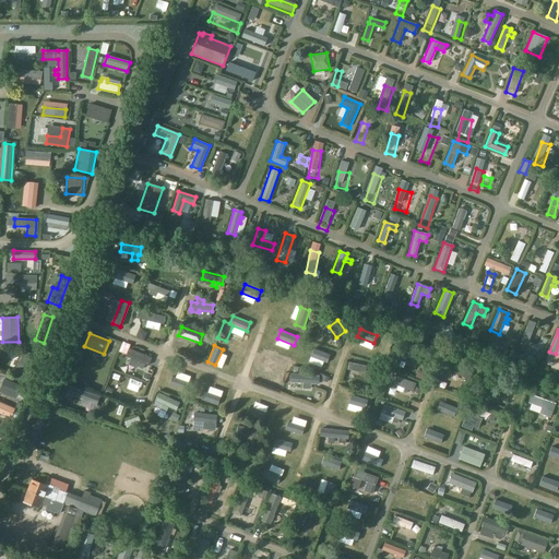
[(314,348),(311,355),(326,361),(330,354),(314,348)]
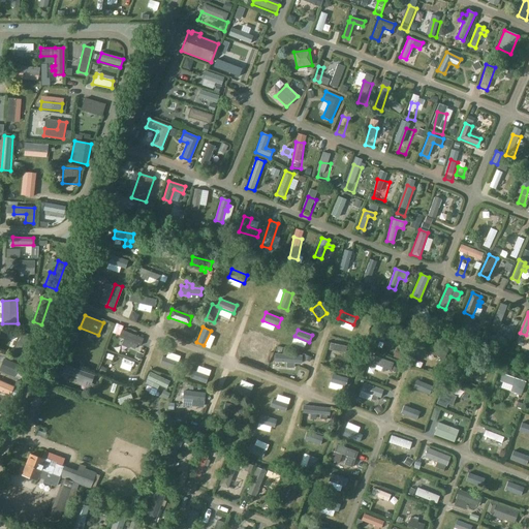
[(17,342),(13,354),(26,359),(33,337),(22,333),(19,343),(17,342)]
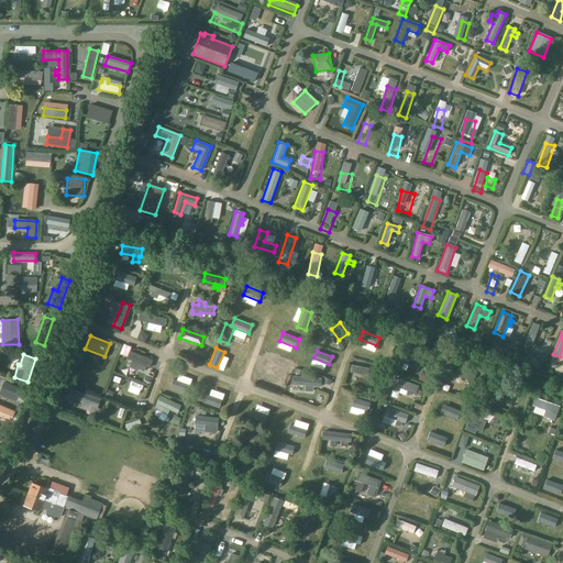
[(264,372),(263,379),(287,383),(288,375),(264,372)]
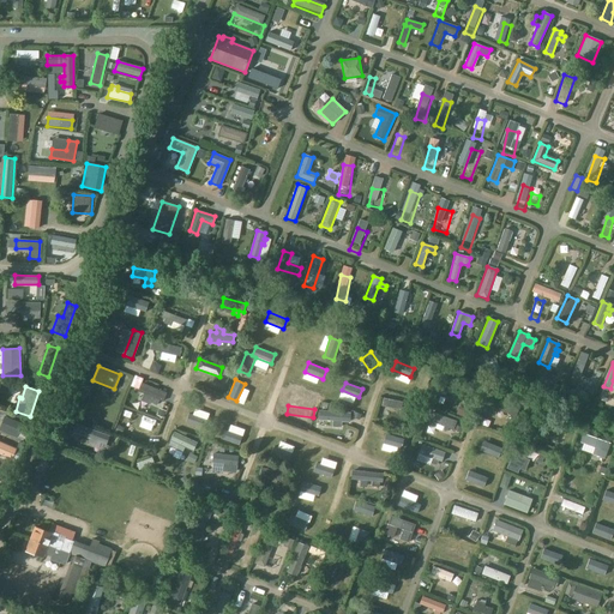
[(349,422),(350,414),(319,410),(318,420),(332,421),(332,427),(341,427),(341,421),(349,422)]
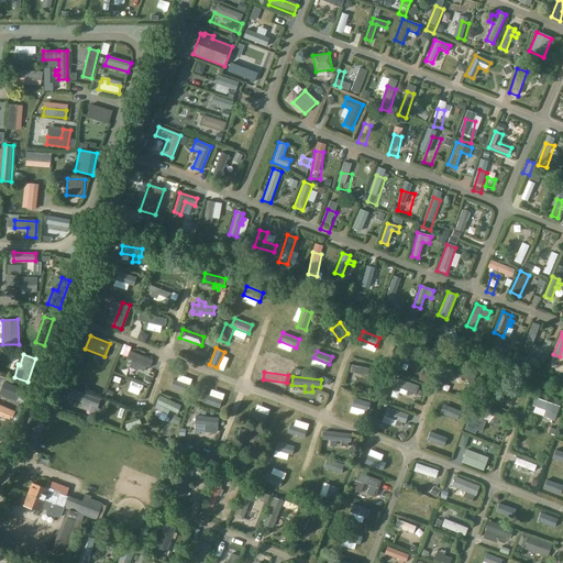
[(173,378),(169,387),(186,394),(189,385),(173,378)]
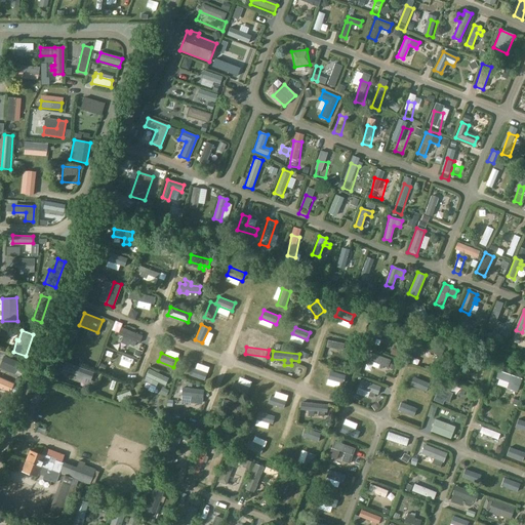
[(368,353),(366,360),(379,365),(378,367),(382,368),(382,366),(387,368),(390,360),(368,353)]
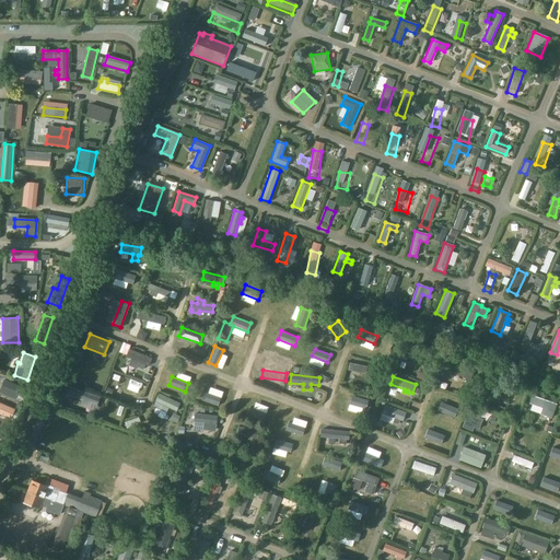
[(511,386),(489,377),(486,386),(501,392),(500,395),(505,397),(506,394),(508,395),(511,386)]
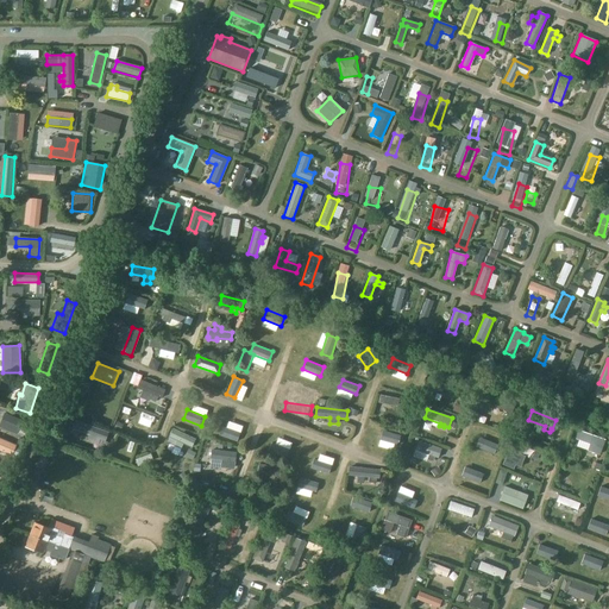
[(5,412),(0,424),(0,426),(17,433),(23,420),(5,412)]
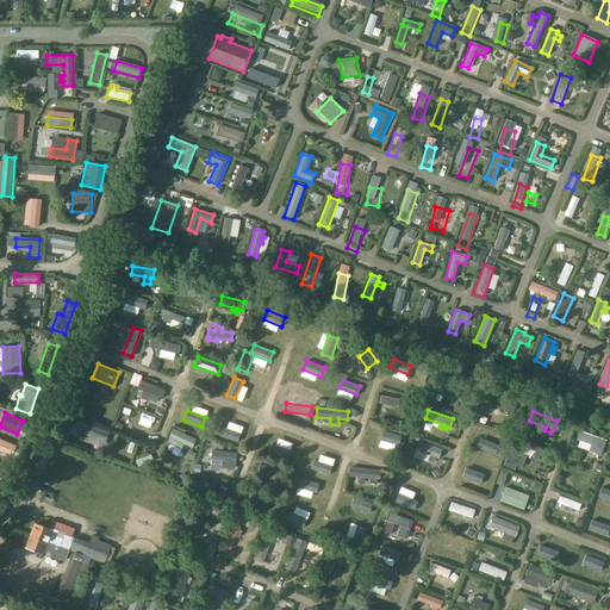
[(105,441),(109,434),(74,421),(72,429),(89,435),(88,441),(95,443),(97,439),(105,441)]
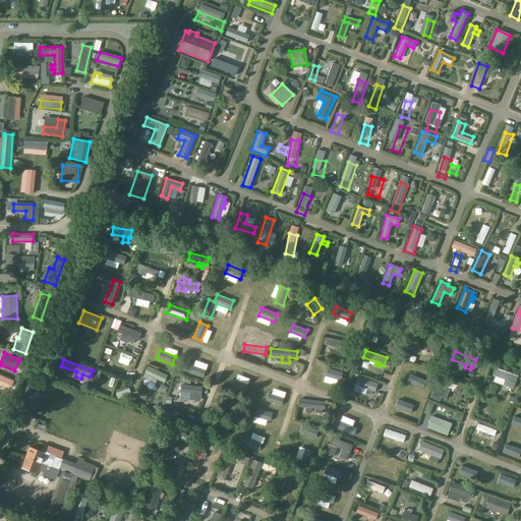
[(190,364),(187,372),(204,379),(207,370),(190,364)]
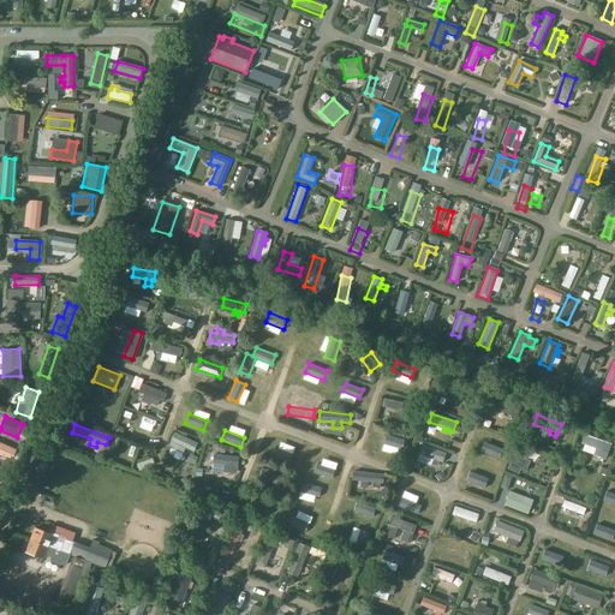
[(174,433),(171,441),(178,445),(177,449),(183,453),(185,448),(192,452),(197,443),(174,433)]
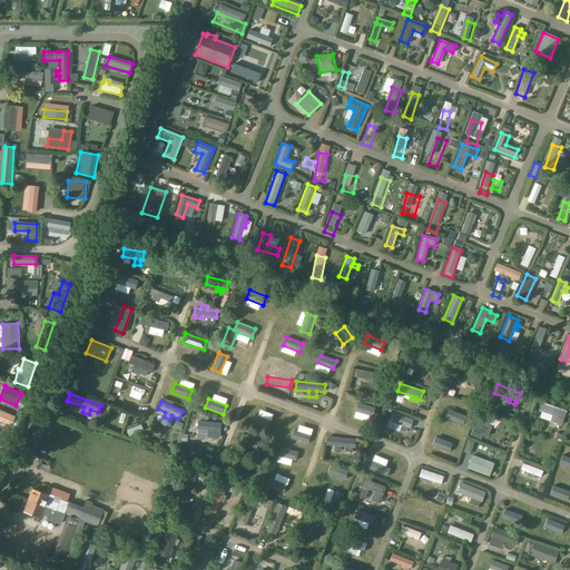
[(557,414),(554,420),(563,424),(568,410),(543,401),(540,409),(557,414)]
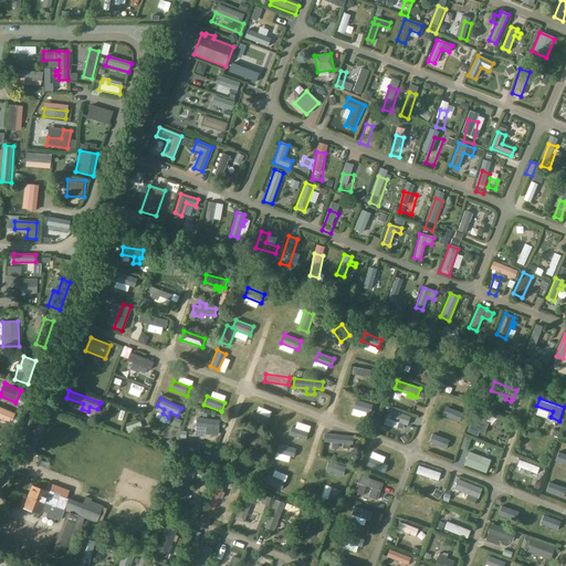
[(355,399),(353,408),(369,412),(371,404),(355,399)]
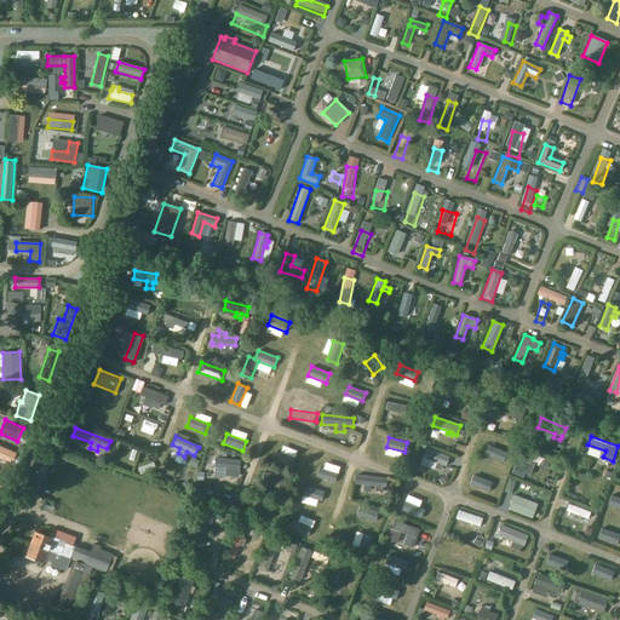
[(488,445),(484,454),(503,461),(506,452),(488,445)]
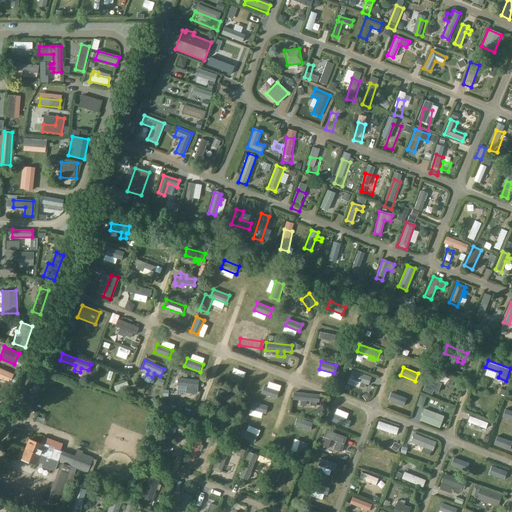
[(0,368),(0,378),(10,382),(13,374),(0,368)]
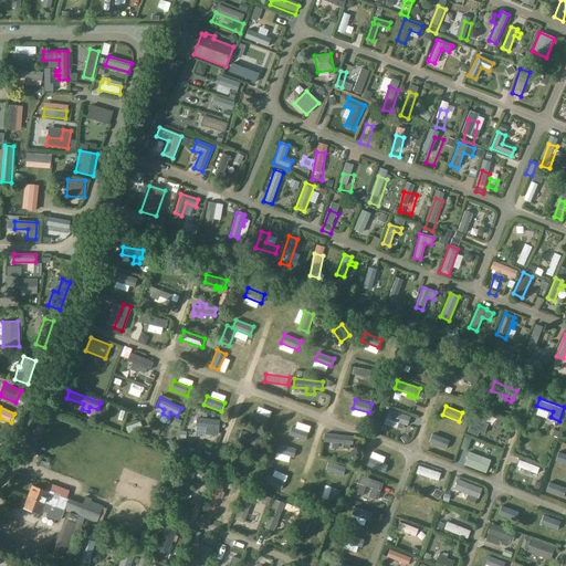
[(479,433),(488,413),(478,409),(469,429),(479,433)]
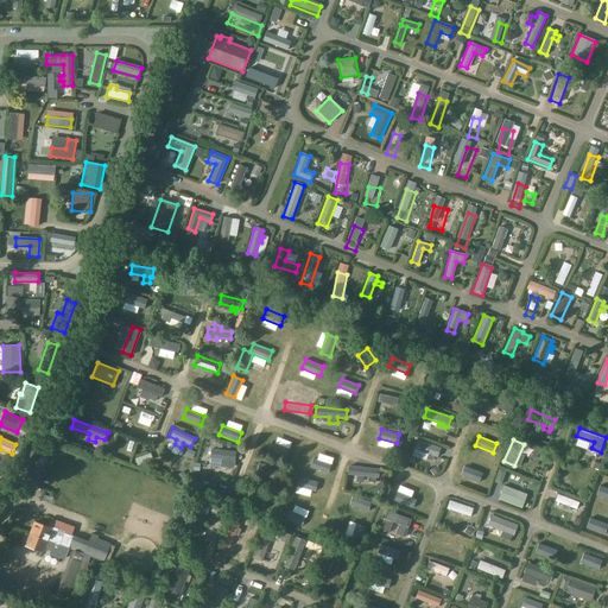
[(271,441),(267,450),(286,457),(290,448),(271,441)]
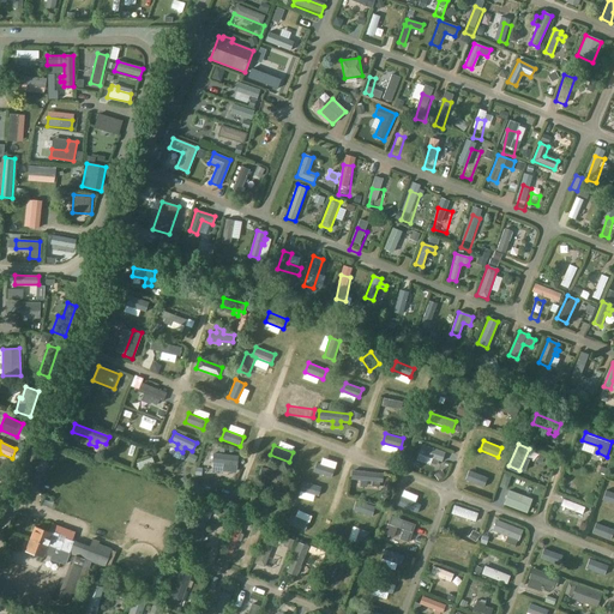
[(317,462),(313,471),(332,479),(336,469),(317,462)]
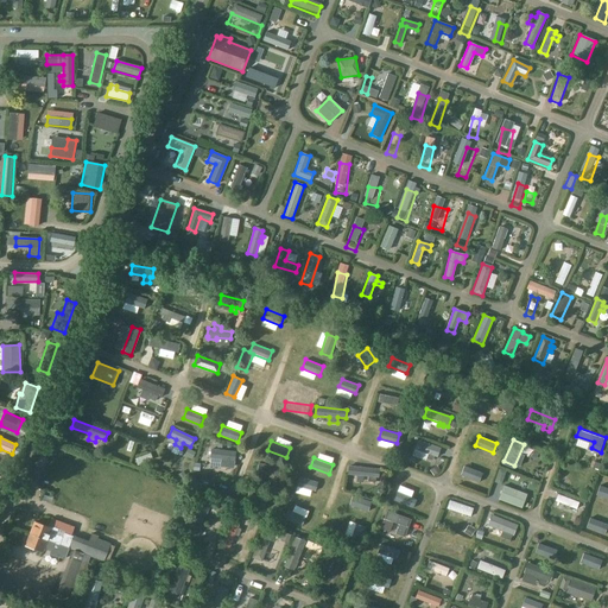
[(278,476),(280,468),(259,463),(257,472),(270,474),(268,477),(273,479),(273,475),(278,476)]
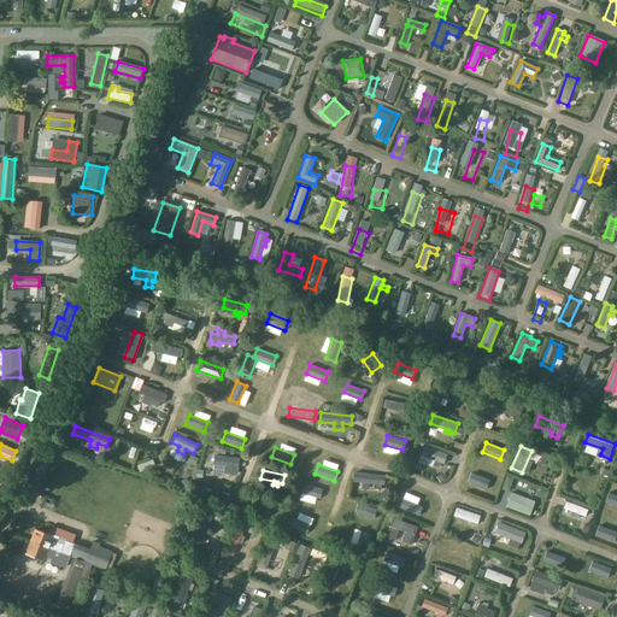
[(471,472),(466,482),(486,489),(489,480),(471,472)]
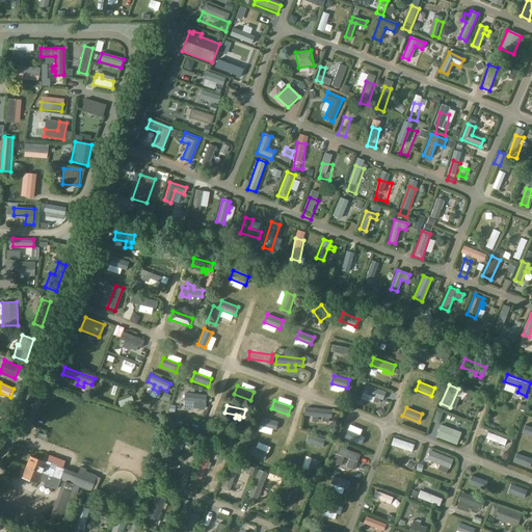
[(306,428),(327,429),(327,417),(306,416),(306,428)]
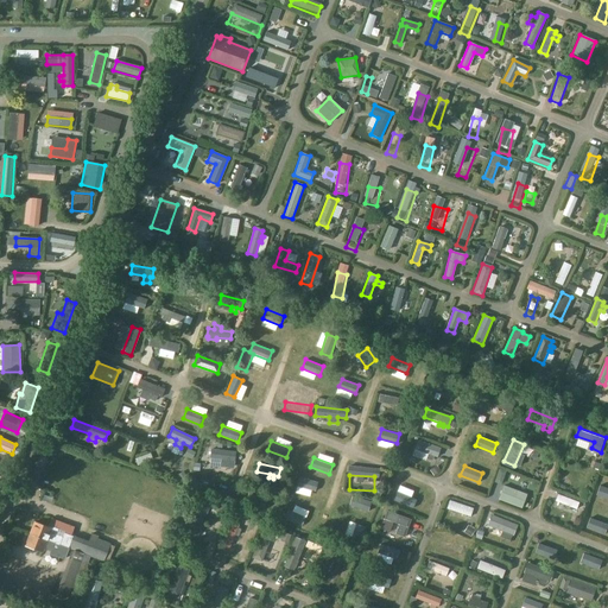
[(299,476),(297,486),(315,491),(317,481),(299,476)]
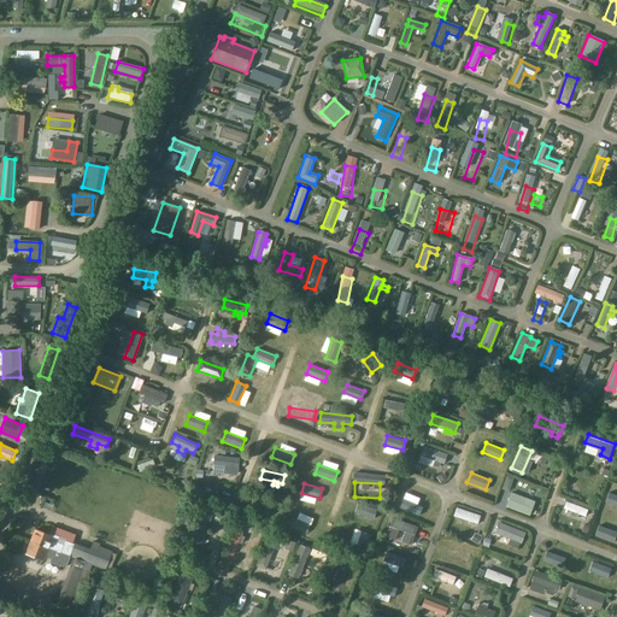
[(201,491),(199,498),(223,505),(225,498),(201,491)]
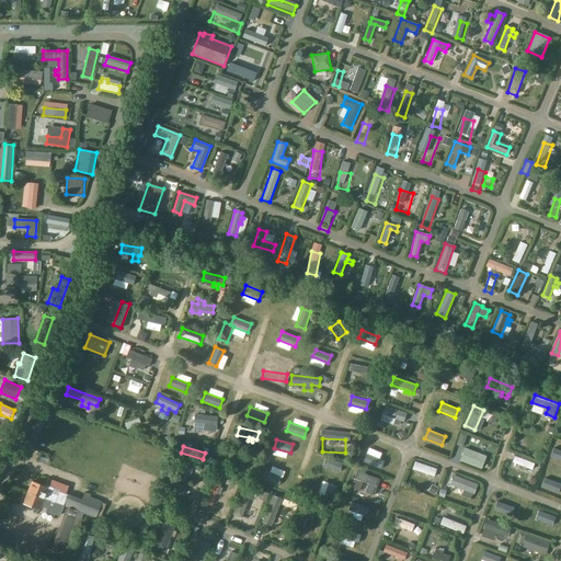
[(488,455),(466,446),(461,459),(483,467),(488,455)]
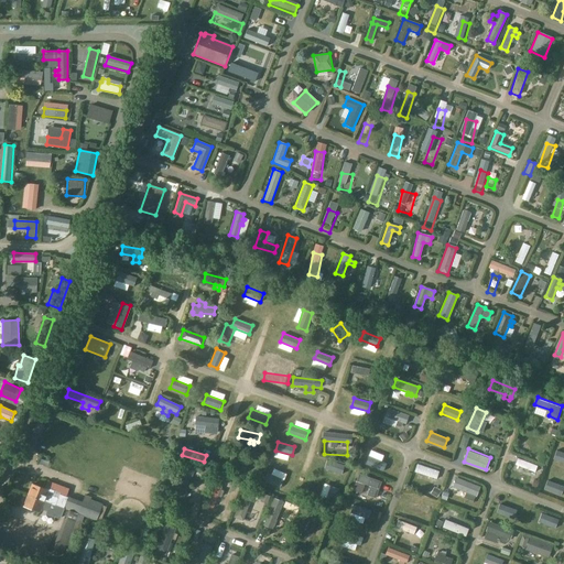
[(563,452),(556,449),(553,458),(563,462),(563,452)]
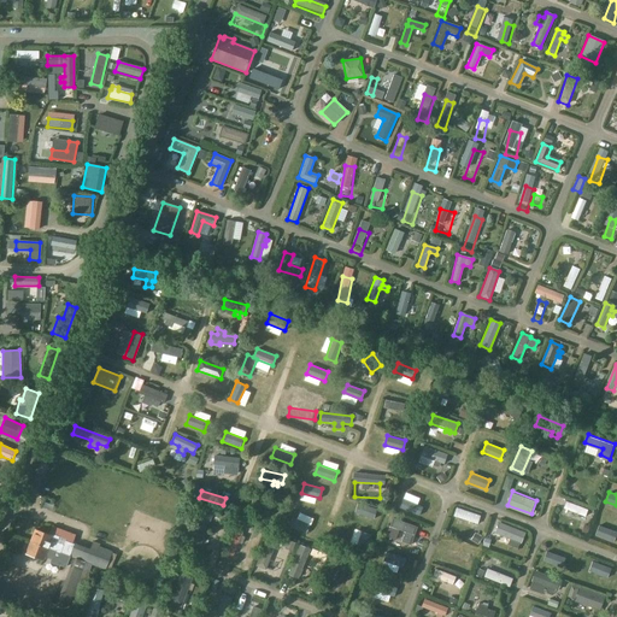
[(253,499),(248,509),(268,517),(271,507),(253,499)]
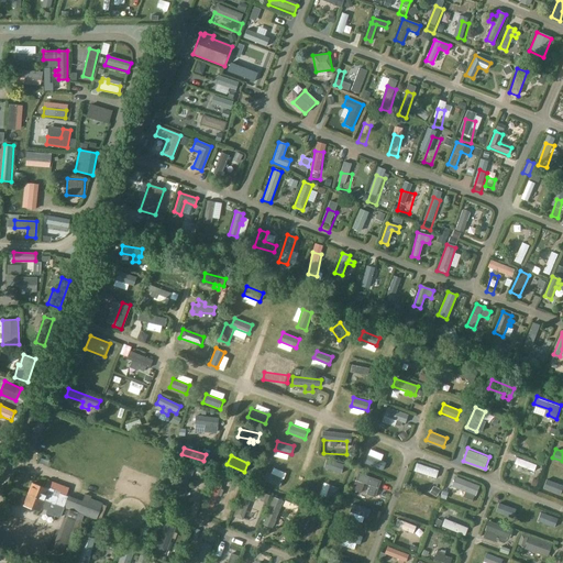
[(367,455),(364,464),(382,471),(385,462),(367,455)]
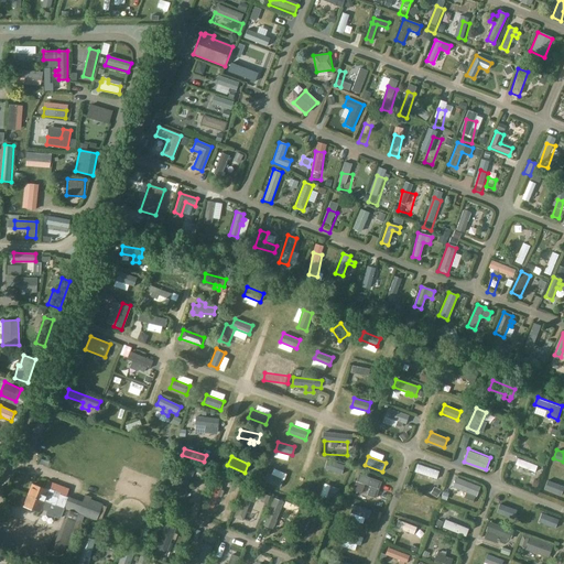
[(327,459),(324,468),(340,475),(344,466),(327,459)]
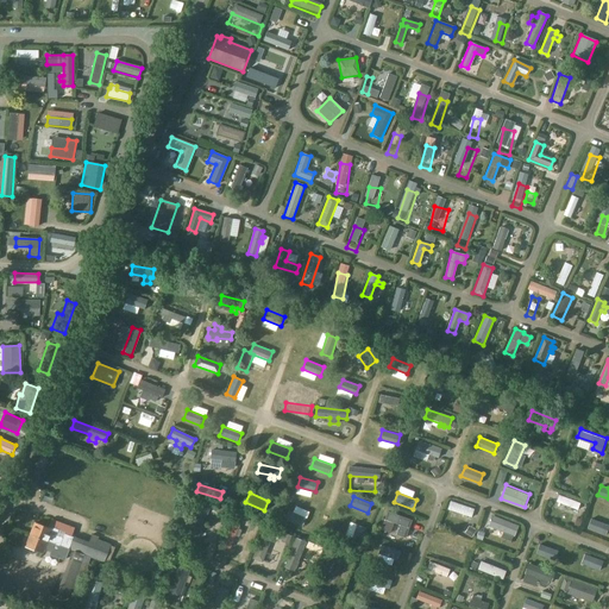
[(471,518),(473,509),(451,502),(449,509),(463,515),(462,518),(466,519),(466,516),(471,518)]
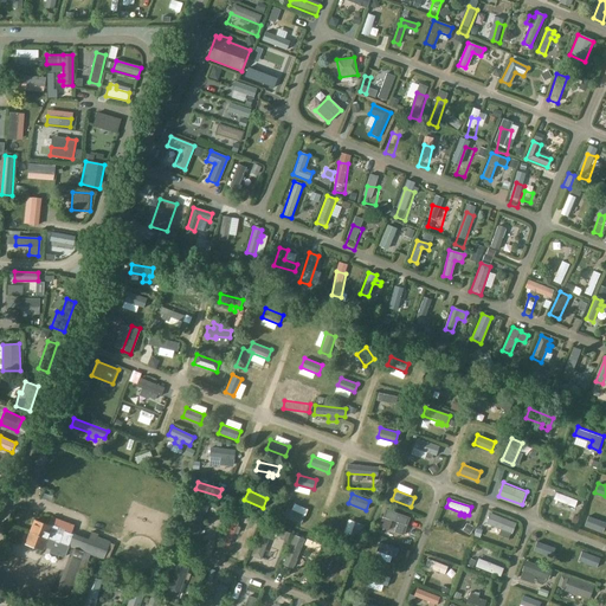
[(199,530),(208,504),(199,501),(188,527),(199,530)]
